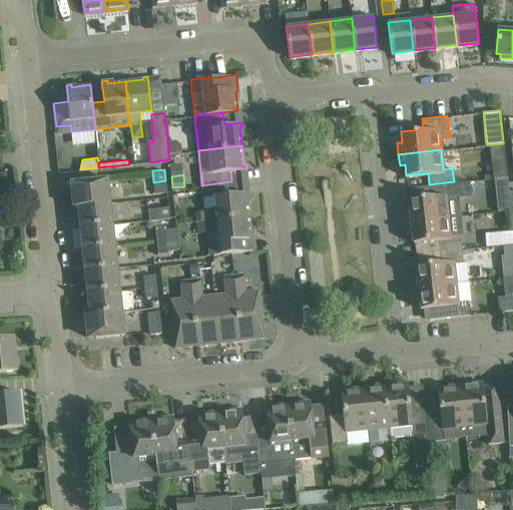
[(78,181),(71,182),(73,201),(74,205),(78,205),(110,201),(109,197),(107,177),(98,178),(78,180),(78,181)]
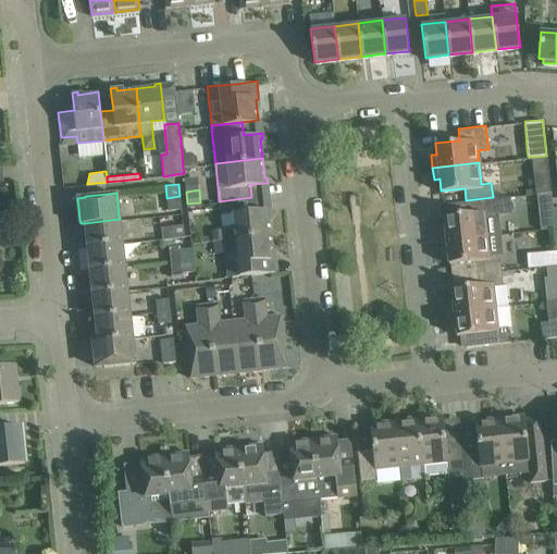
[(445,226),(438,228),(441,238),(500,233),(498,213),(511,211),(510,195),(493,197),(466,200),(467,212),(443,214),(445,226)]
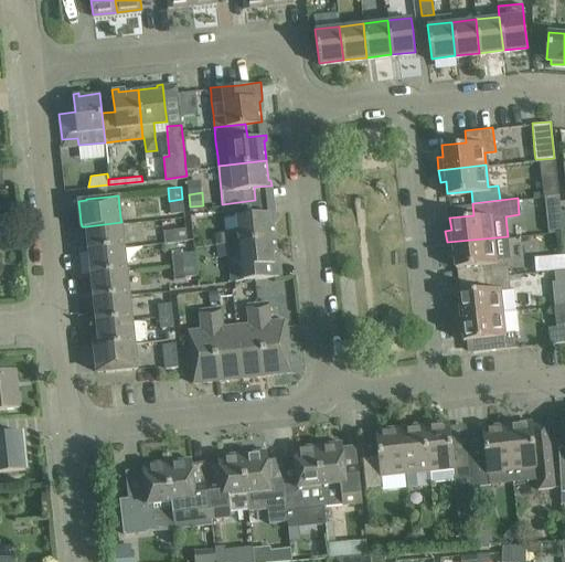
[(182,199),(169,201),(170,212),(183,211),(182,199)]
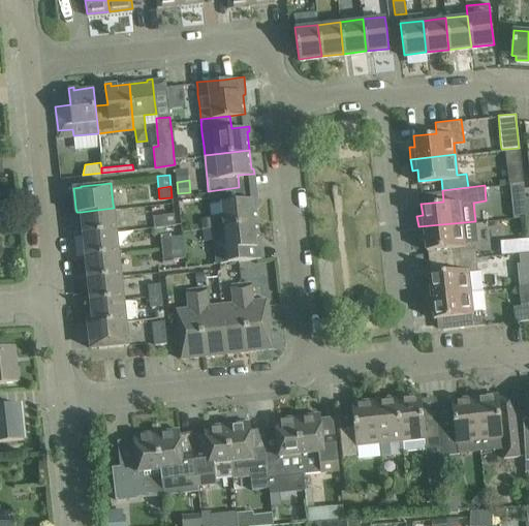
[(211,216),(200,217),(201,227),(257,221),(255,203),(257,203),(256,197),(240,198),(239,187),(208,191),(210,204),(211,215),(211,216)]
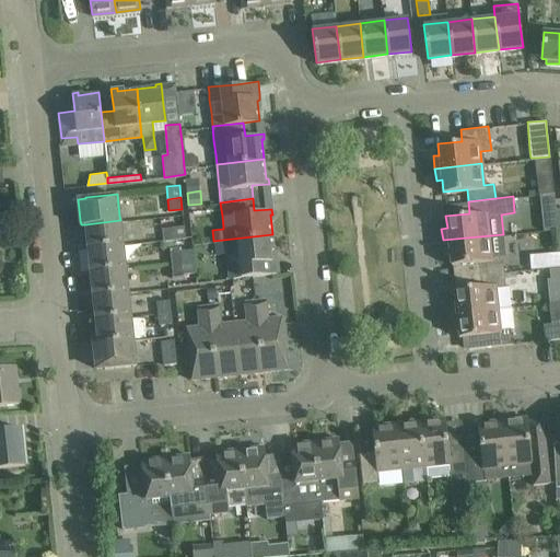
[(120,220),(85,224),(88,241),(89,247),(123,243),(133,242),(132,235),(132,230),(121,230),(120,220)]
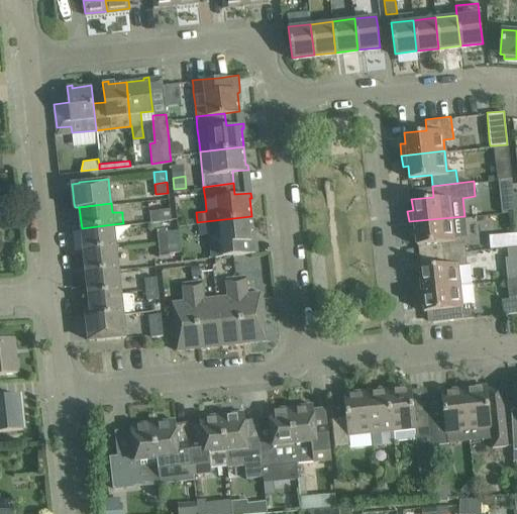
[(171,207),(158,208),(159,220),(172,218),(171,207)]
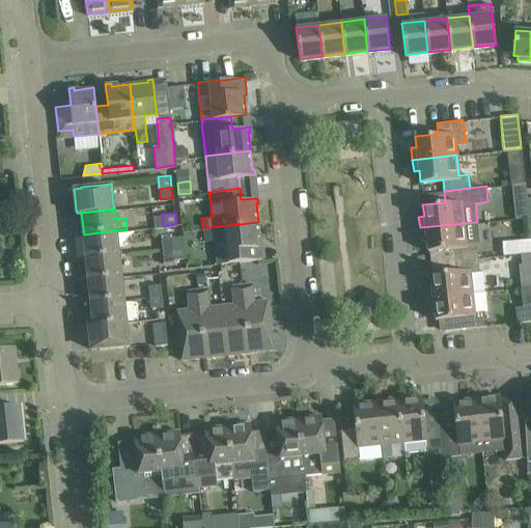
[(258,222),(202,228),(203,240),(214,239),(217,262),(238,260),(258,258),(257,246),(262,246),(262,240),(259,241),(258,222)]
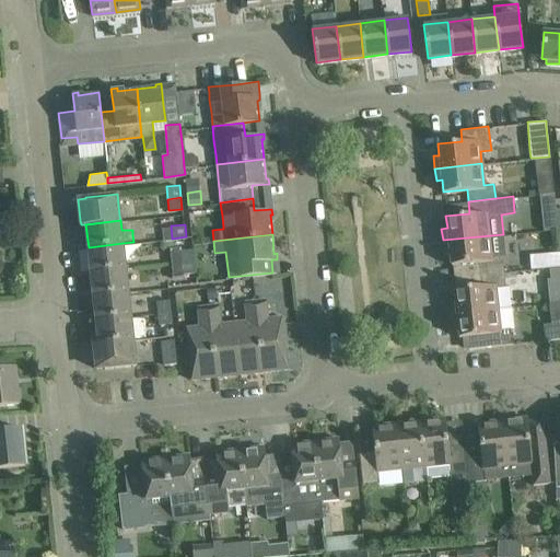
[(503,234),(443,240),(444,253),(450,252),(451,264),(475,262),(476,274),(503,270),(502,256),(505,256),(503,234)]
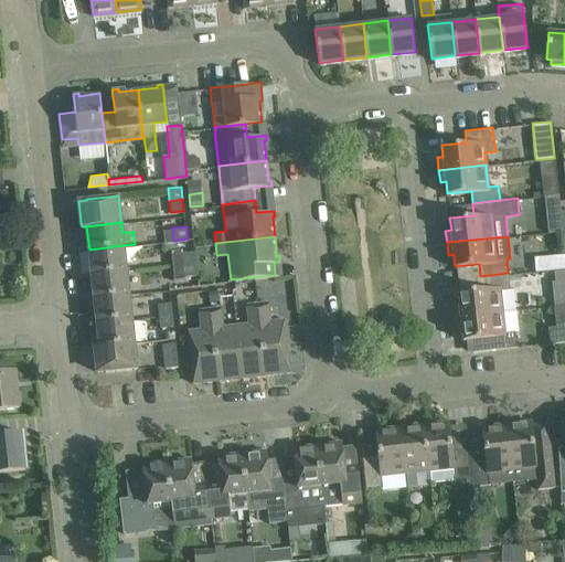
[(124,245),(89,250),(91,264),(92,272),(126,268),(126,260),(124,245)]
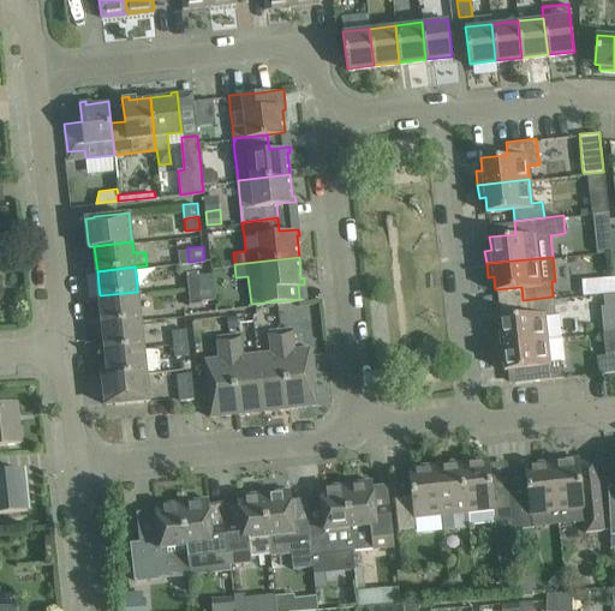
[(198,270),(186,271),(187,287),(198,286),(214,285),(212,273),(198,274),(198,270)]
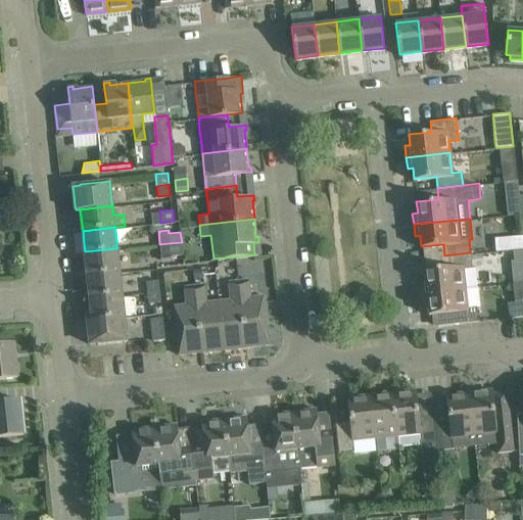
[(522,234),(511,236),(512,248),(522,247),(522,234)]
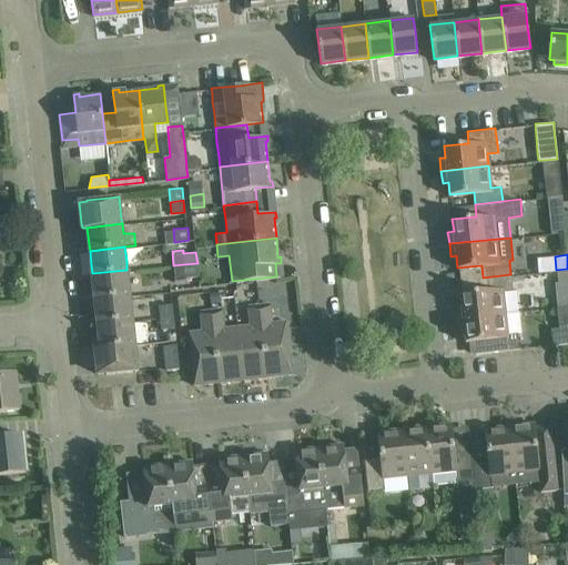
[(183,264),(173,265),(175,279),(199,275),(198,263),(183,264)]
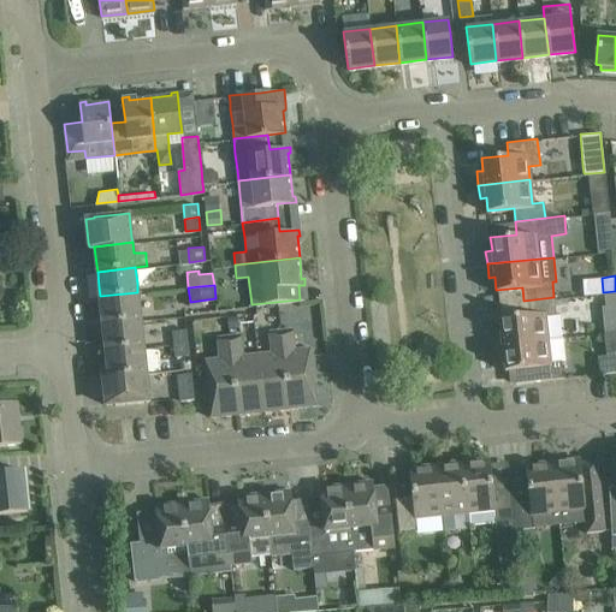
[(137,292),(100,296),(101,310),(102,322),(141,319),(140,306),(137,292)]
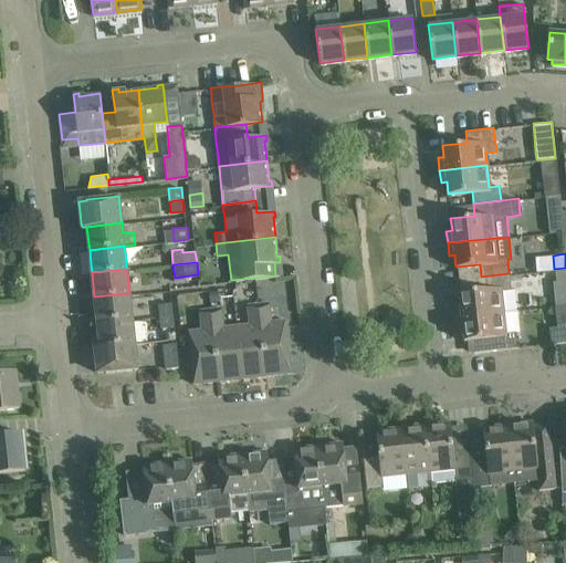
[(565,269),(555,271),(556,281),(565,279),(565,269)]
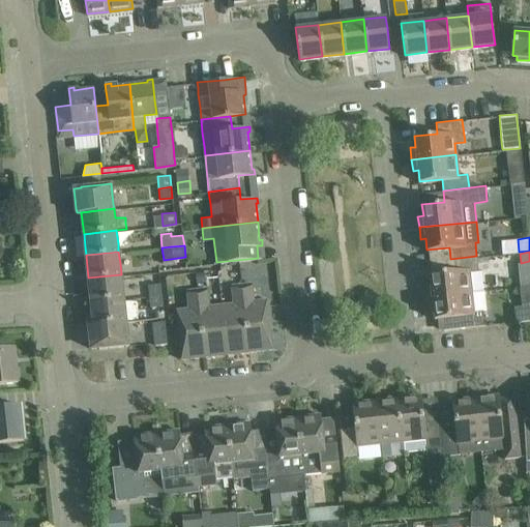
[(431,284),(425,285),(427,296),(483,290),(480,270),(478,270),(476,256),(450,259),(452,270),(432,272),(430,272),(431,284)]
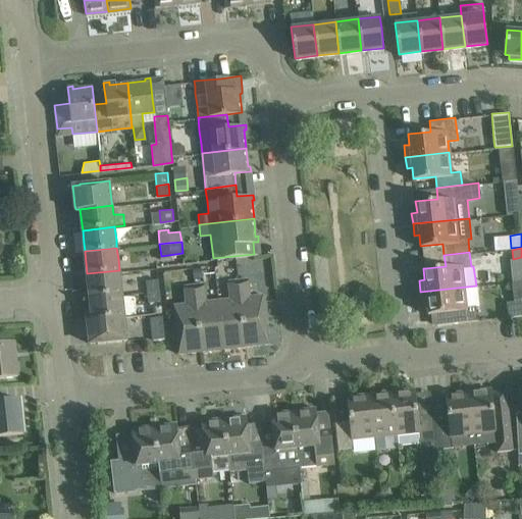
[(201,266),(192,267),(194,277),(202,276),(201,266)]
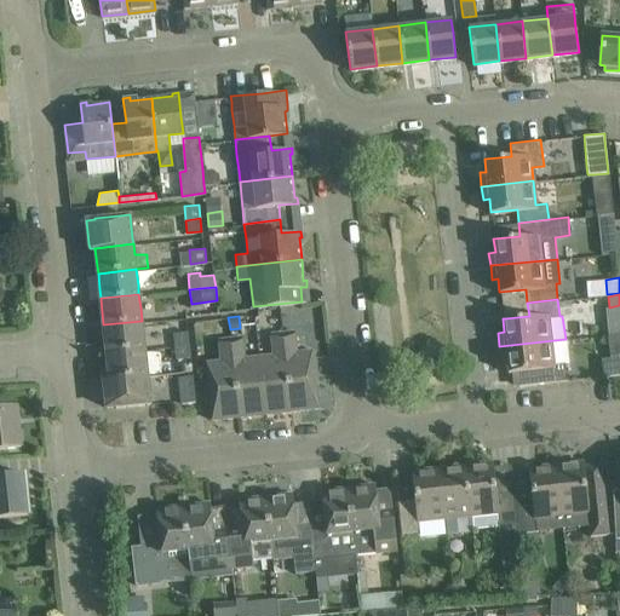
[(142,321),(103,324),(104,335),(107,352),(144,347),(142,321)]
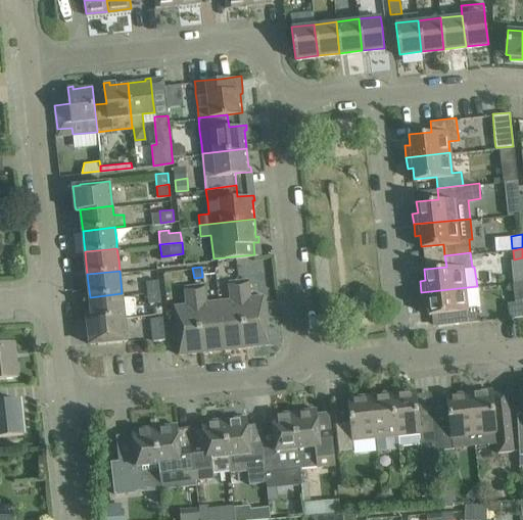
[(248,278),(238,279),(246,345),(269,343),(266,321),(268,321),(265,294),(250,296),(248,278)]
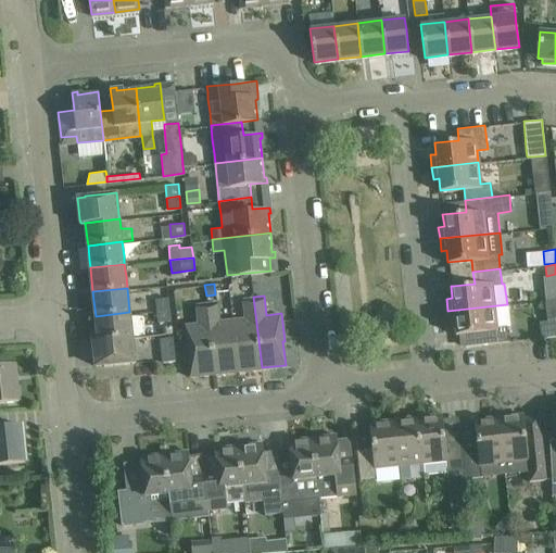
[(168,297),(155,298),(156,310),(169,309),(168,297)]
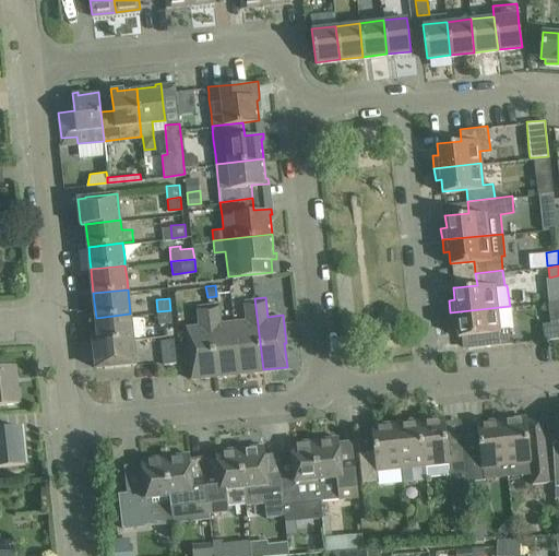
[(246,319),(234,320),(239,373),(263,369),(254,298),(244,299),(246,319)]
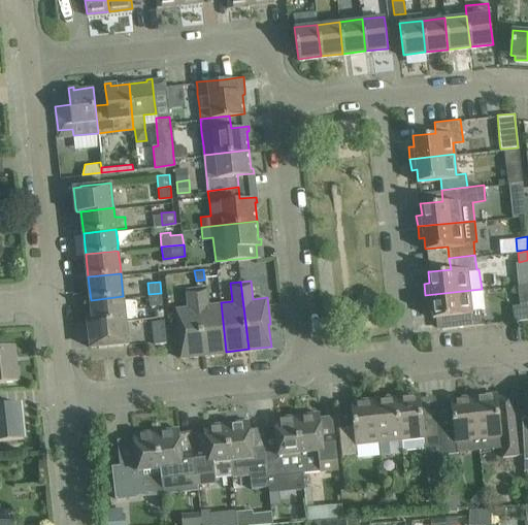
[(206,286),(196,287),(203,354),(226,352),(221,302),(208,304),(206,286)]
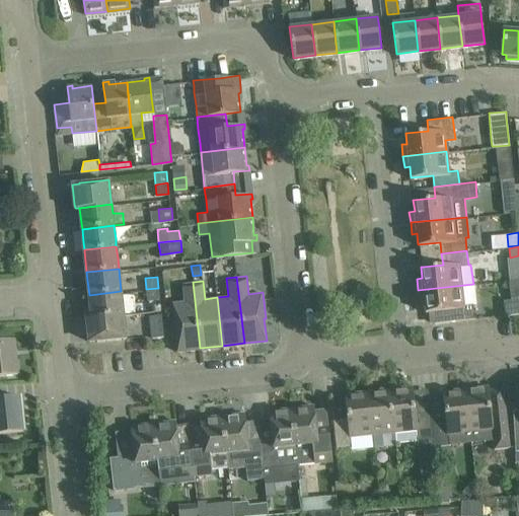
[(184,301),(170,303),(173,328),(174,328),(177,351),(200,348),(193,282),(182,283),(184,301)]
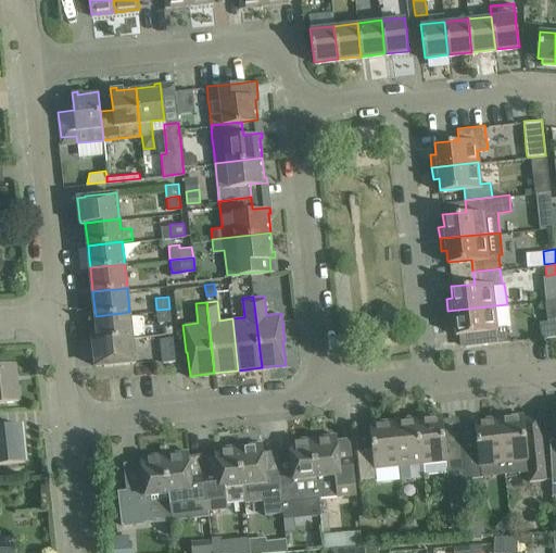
[(507,304),(447,311),(449,323),(454,323),(455,334),(459,334),(464,332),(465,346),(481,343),(508,340),(506,326),(509,325),(507,304)]
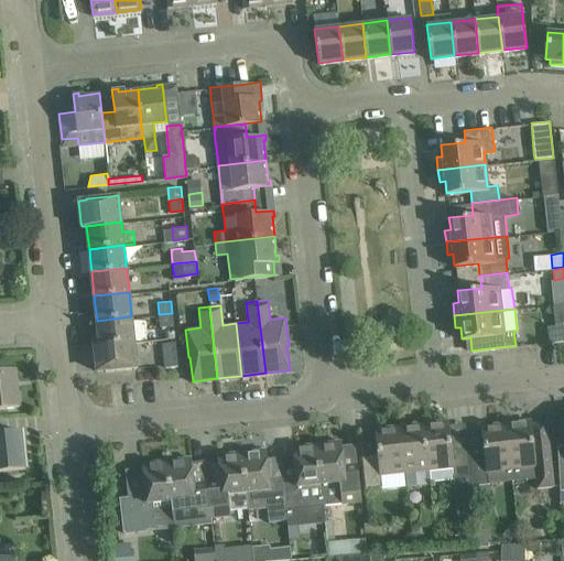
[(172,313),(159,314),(160,326),(174,324),(172,313)]
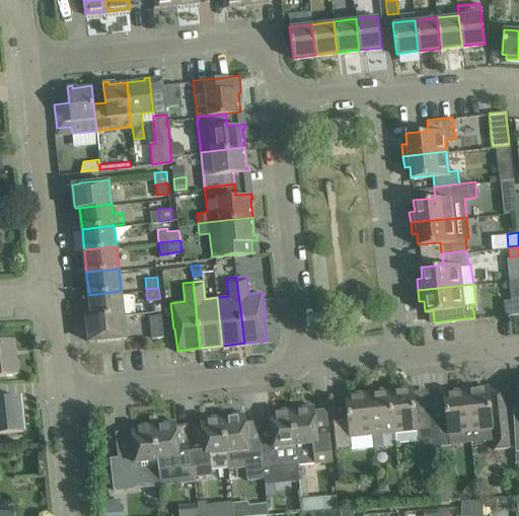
[(121,291),(89,295),(89,300),(91,316),(123,312),(121,291)]
